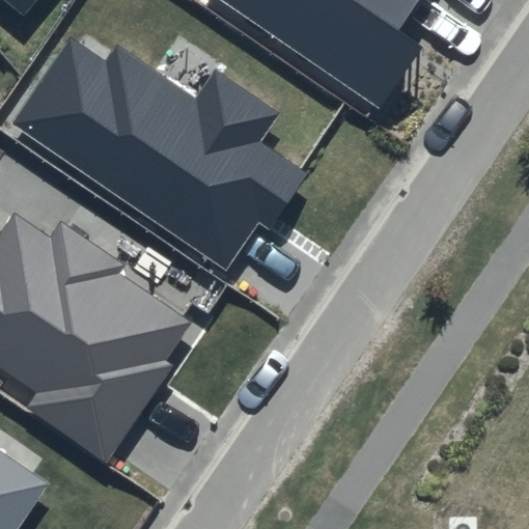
[(5,0),(24,15),(35,0),(5,0)]
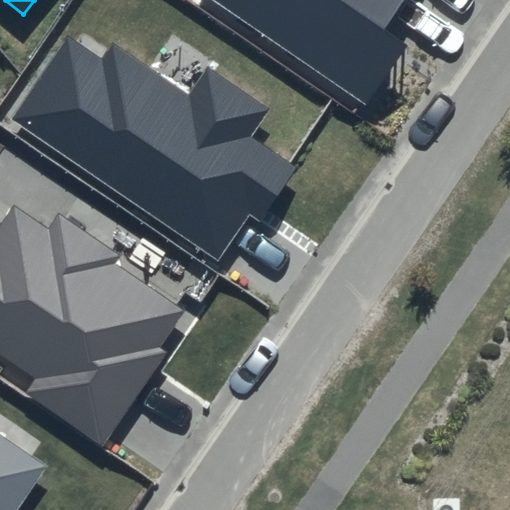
[(403,0),(215,0),(368,104),(410,43),(386,27),(403,0)]
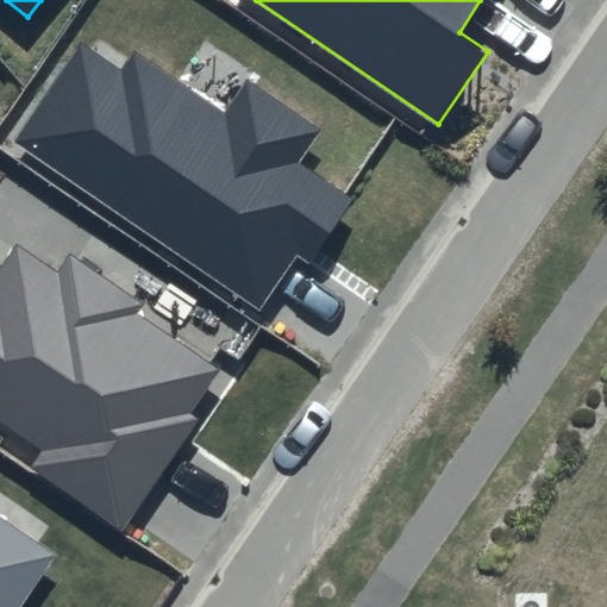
[(79,42),(12,138),(260,308),(295,255),(308,263),(352,198),(299,163),(321,130),(246,79),(225,111),(133,51),(121,70),(79,42)]
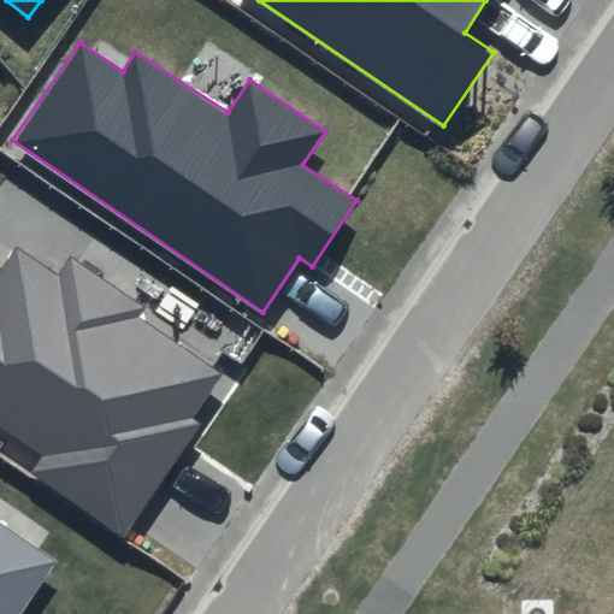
[(0,424),(42,455),(31,472),(123,536),(201,424),(193,418),(223,375),(140,318),(146,308),(70,257),(59,277),(16,247),(0,271),(0,424)]
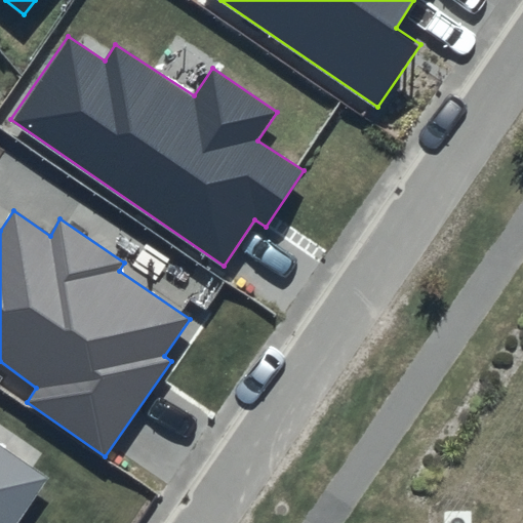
[(16,522),(49,478),(0,443),(0,522),(16,522)]
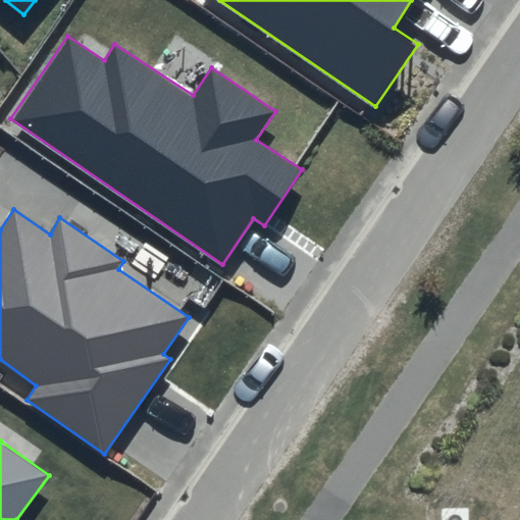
All buildings are outlined.
